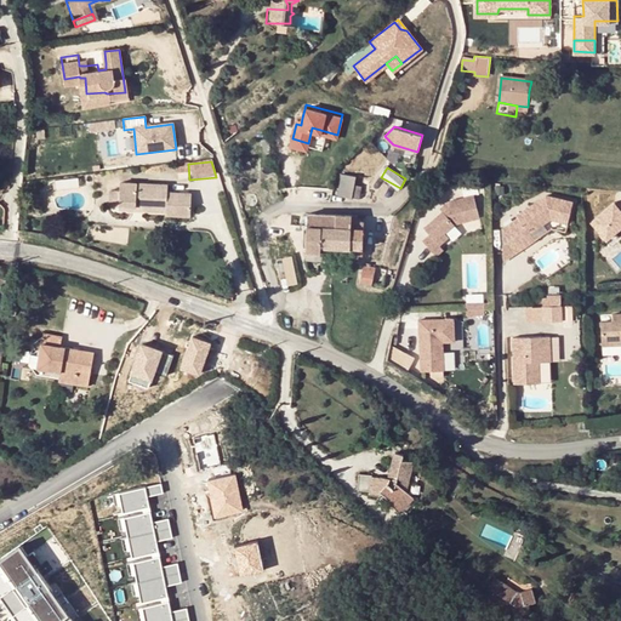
[(352,198),(353,184),(354,177),(341,175),(337,195),(352,198)]
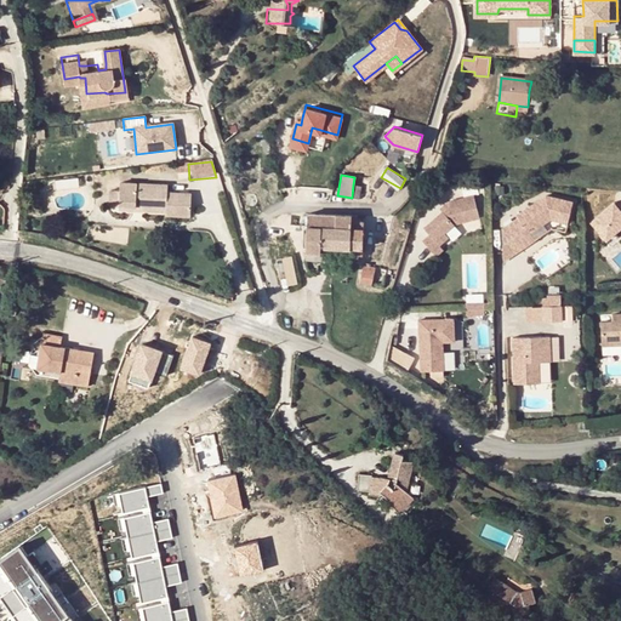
[(120,184),(120,192),(119,208),(166,210),(166,215),(166,217),(189,218),(191,197),(167,194),(167,188),(120,184)]
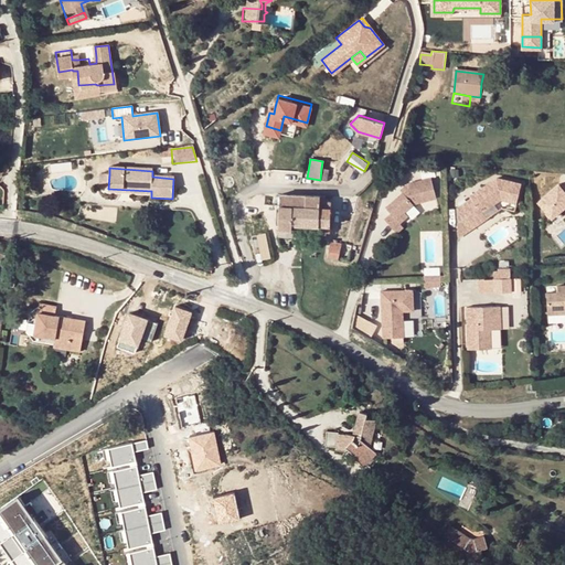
[(108,189),(109,174),(100,174),(99,188),(108,189)]
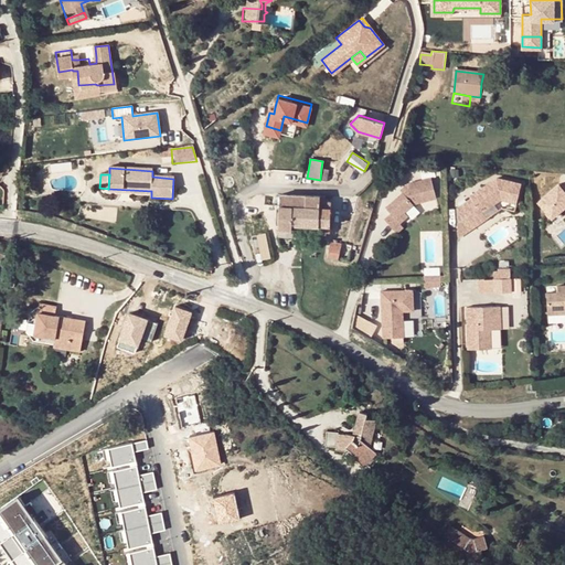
[(391,215),(384,221),(396,234),(403,228),(400,224),(407,217),(404,213),(413,205),(436,199),(432,179),(408,184),(409,189),(403,194),(385,209),(391,215)]
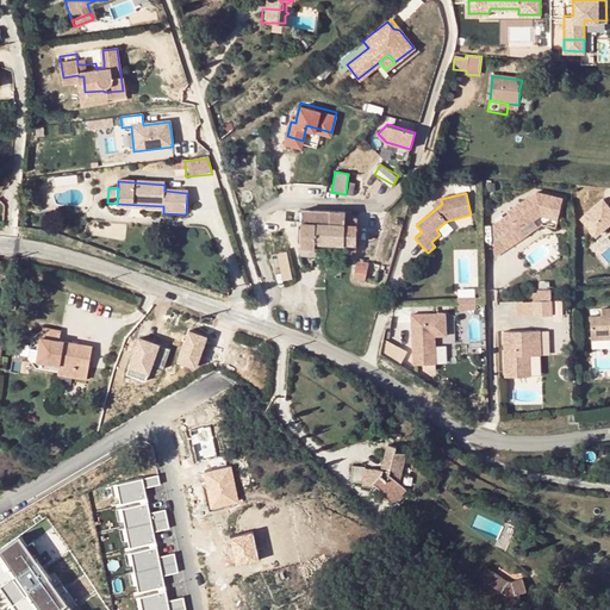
[(524,237),(520,230),(540,216),(556,221),(561,200),(535,194),(508,213),(509,216),(497,224),(512,246),(524,237)]
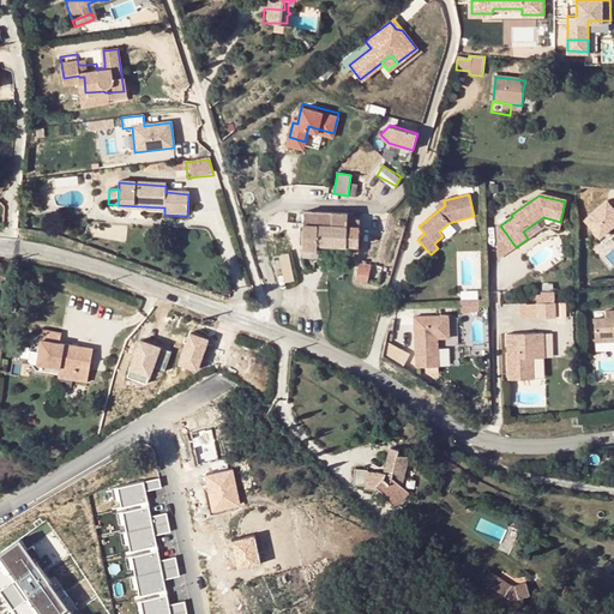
[(602,202),(599,204),(600,234),(613,221),(613,203),(606,206),(602,202)]
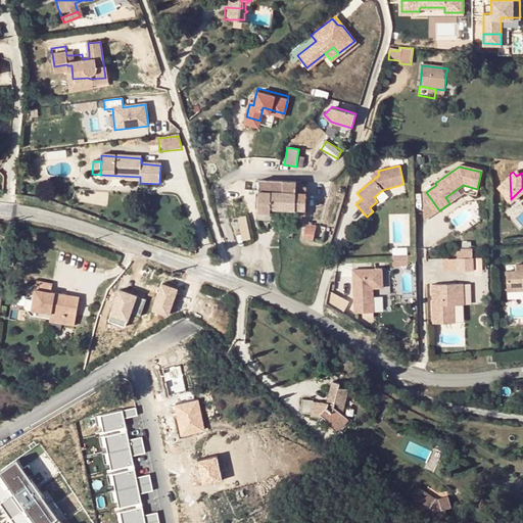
[(511,199),(510,174),(496,187),(509,201),(511,199)]
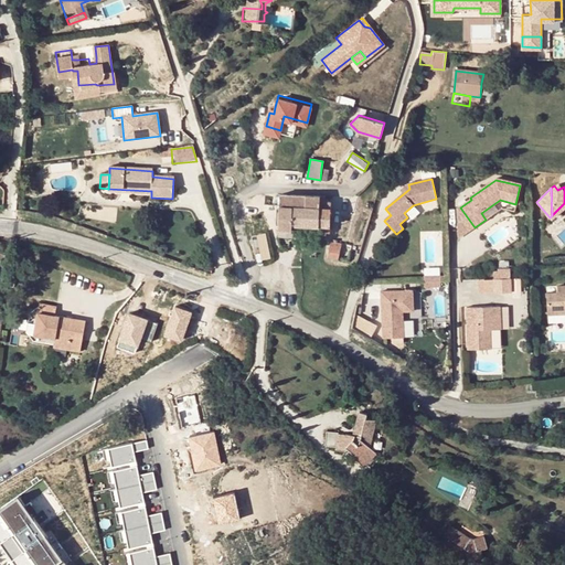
[(280,206),(295,208),(306,208),(307,195),(280,194),(280,206)]
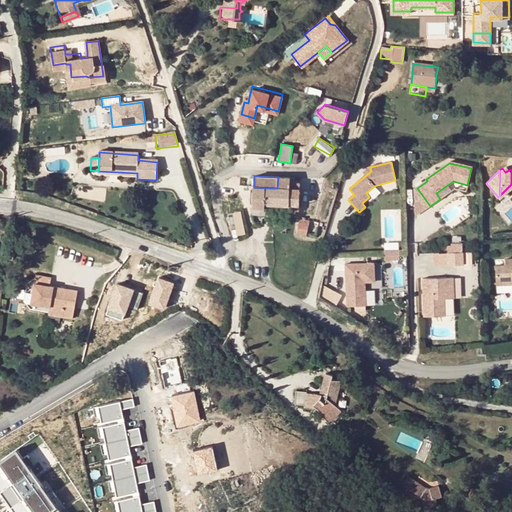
[(289,189),(289,183),(289,178),(278,177),(277,188),(289,189)]
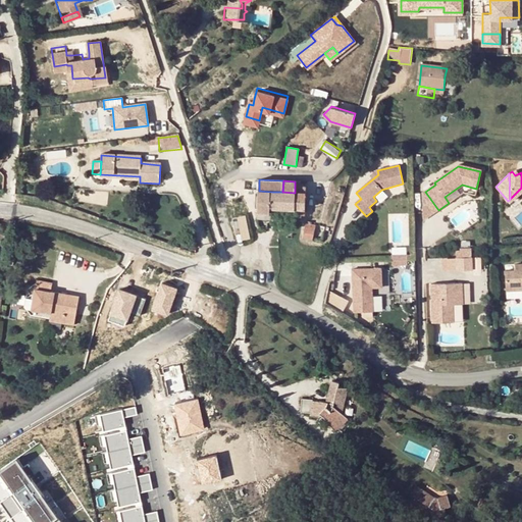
[(306,187),(295,187),(295,193),(294,208),(294,214),(305,215),(305,209),(306,187)]
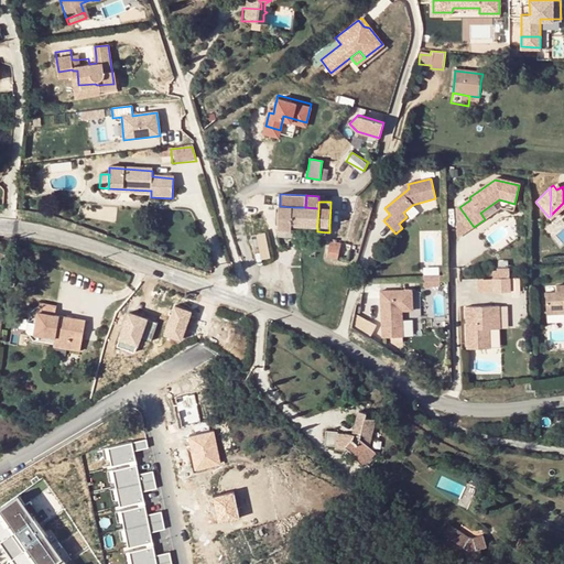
[(292,228),(293,224),(294,207),(280,206),(279,228),(292,228)]
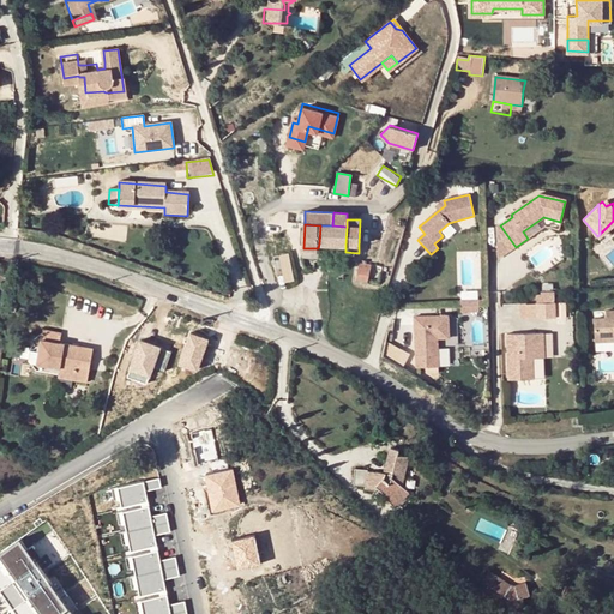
[(319,244),(332,244),(332,226),(320,226),(319,244)]
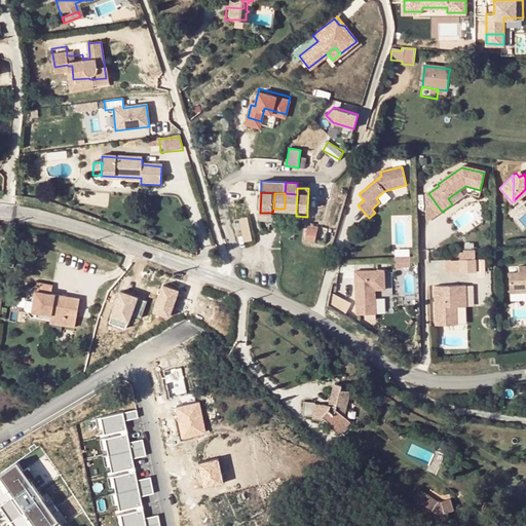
[(285,193),(285,209),(296,210),(297,194),(285,193)]
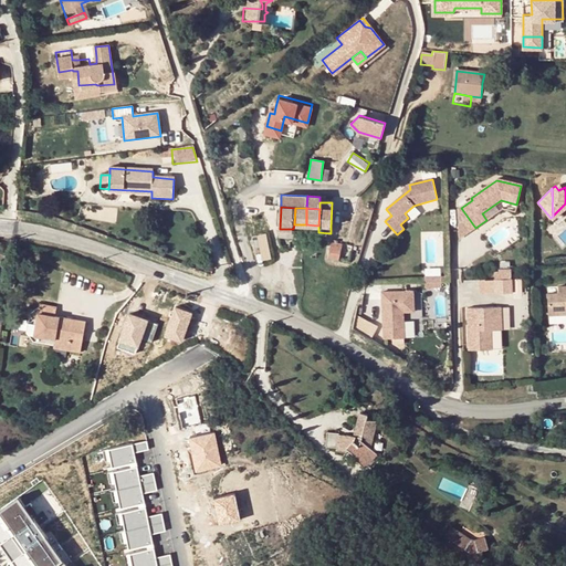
[(475,228),(461,208),(456,211),(458,240),(475,228)]
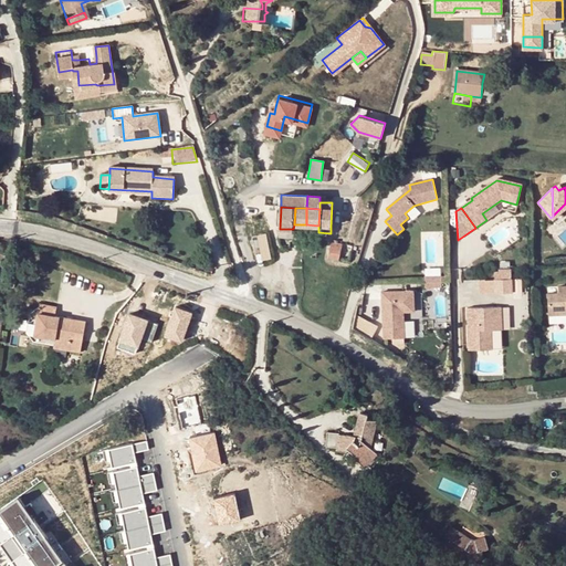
[(259,261),(271,259),(268,233),(257,234),(259,261)]
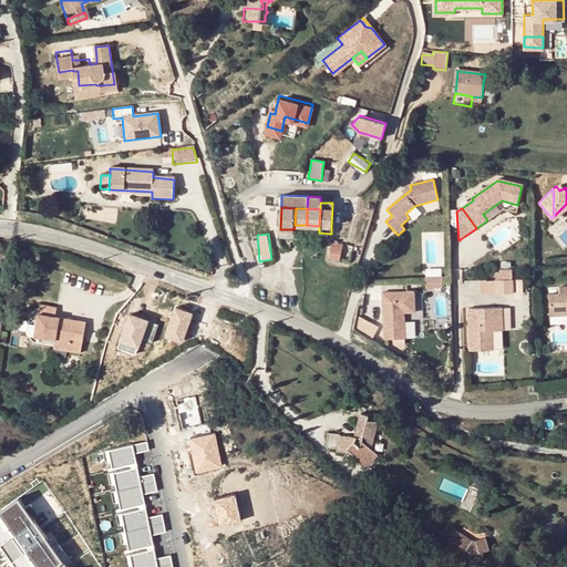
[(330,247),(329,257),(340,259),(342,245),(331,243),(330,247)]
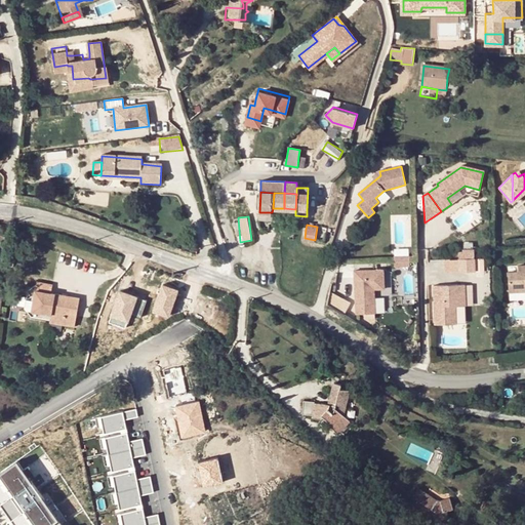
[(460,259),(475,259),(475,251),(463,251),(465,253),(459,253),(460,259)]
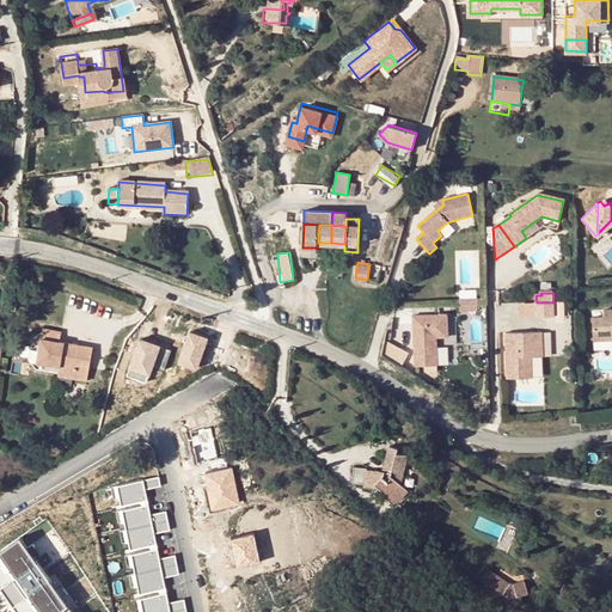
[(537,303),(537,318),(555,317),(554,303),(537,303)]
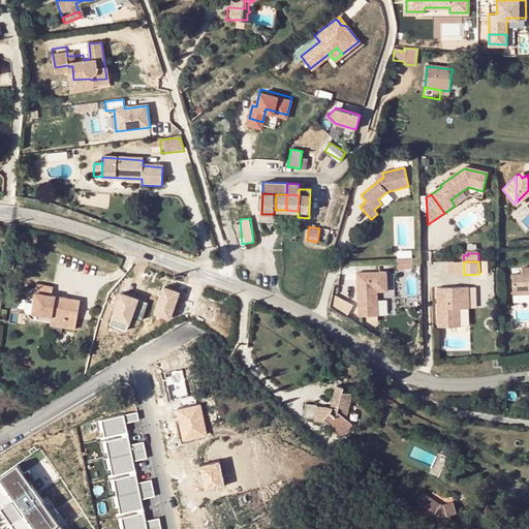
[(528,267),(520,268),(520,274),(521,294),(526,294),(528,293),(528,267)]
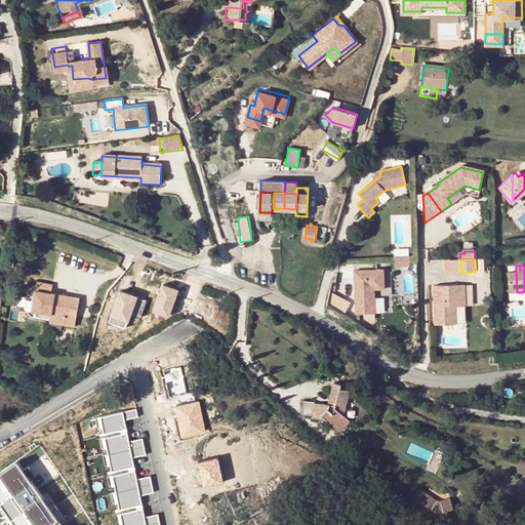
[(354,272),(355,315),(376,315),(375,290),(385,290),(384,271),(354,272)]
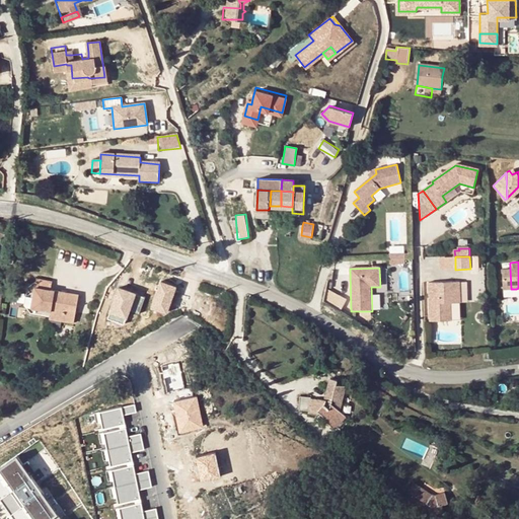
[(504,290),(511,289),(510,269),(502,269),(504,290)]
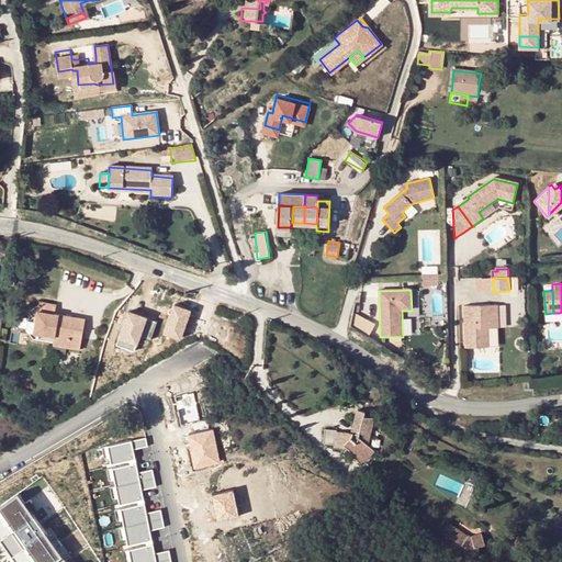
[(67,345),(79,347),(85,318),(72,316),(71,322),(65,321),(66,315),(54,313),(55,304),(40,301),(33,333),(68,339),(67,345)]
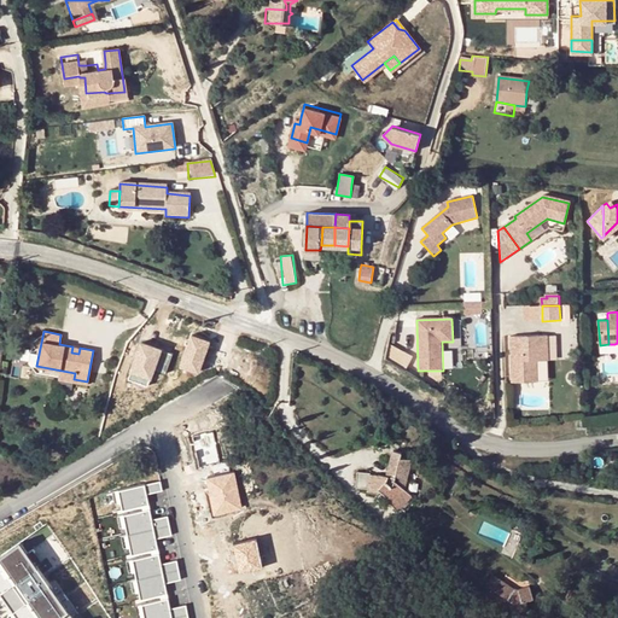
[(512,338),(514,384),(538,383),(538,361),(549,361),(548,336),(512,338)]
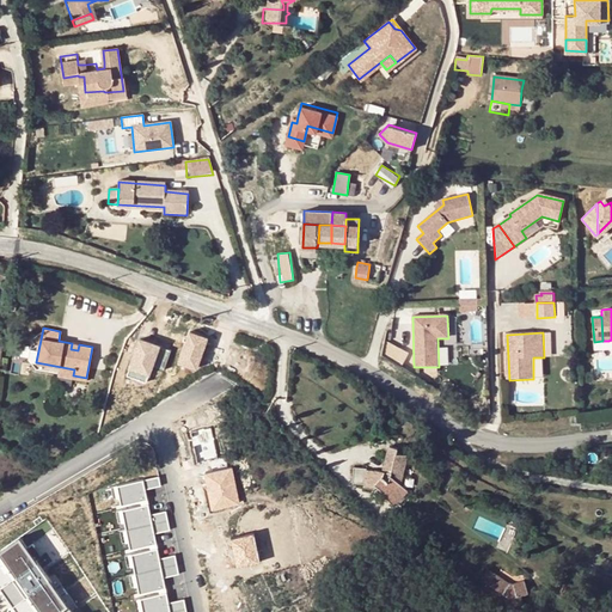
[(390,342),(384,352),(403,363),(409,353),(390,342)]
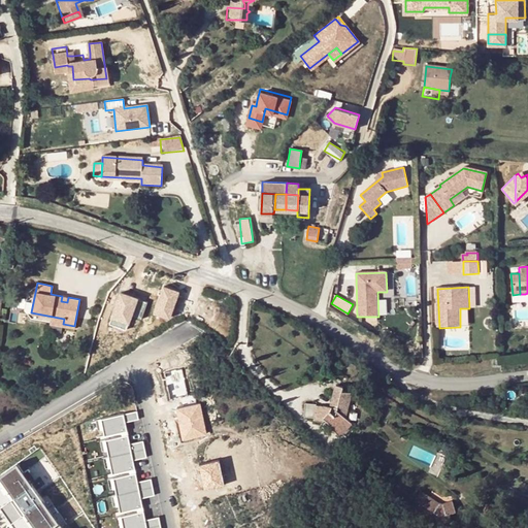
[(64,319),(31,312),(30,318),(50,322),(50,324),(74,329),(74,326),(63,324),(64,319)]
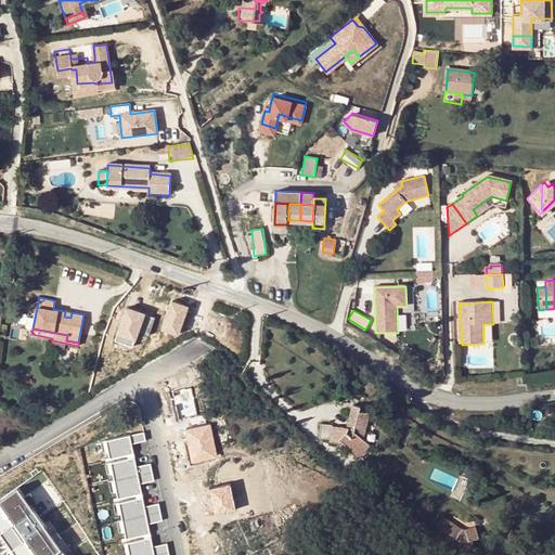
[(360,407),(352,404),(347,427),(333,426),(331,442),(337,442),(338,439),(346,444),(350,451),(355,448),(358,447),(363,441),(355,433),(356,428),(365,429),(370,412),(360,411),(360,407)]
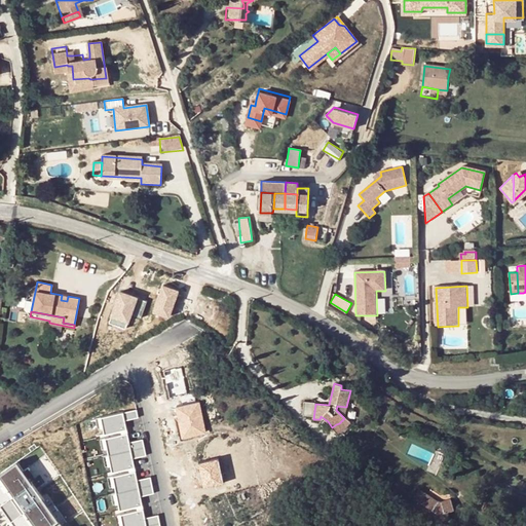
[(137,407),(98,416),(111,473),(120,511),(118,511),(121,525),(161,525),(159,513),(146,516),(141,495),(155,491),(151,475),(138,478),(134,457),(148,454),(144,437),(130,440),(125,419),(139,416),(137,407)]
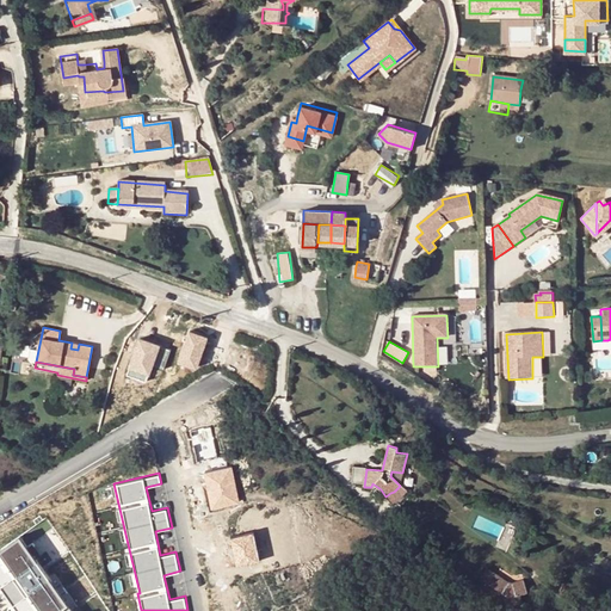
[(20,536),(0,547),(0,584),(17,610),(79,610),(59,578),(50,582),(20,536)]
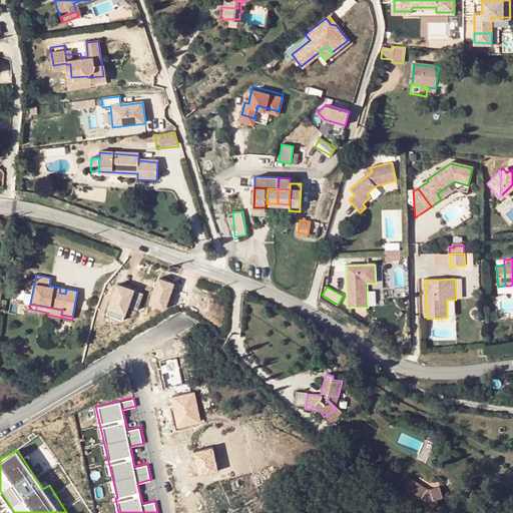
[(22,460),(30,468),(35,464),(27,456),(22,460)]
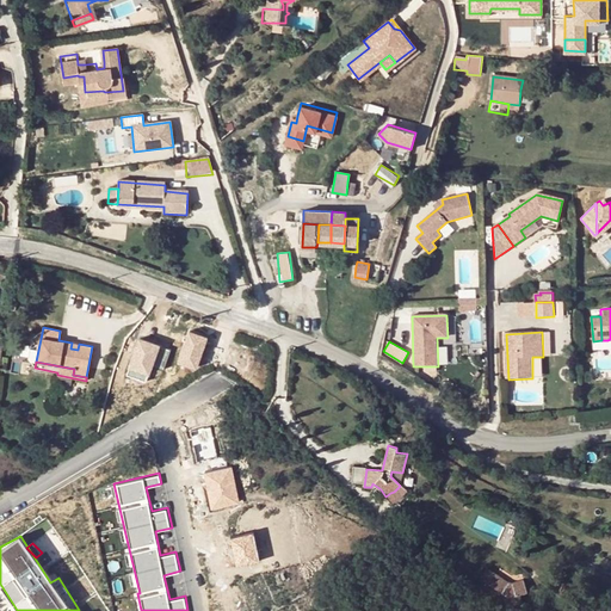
[(476,586),(512,610),(516,610),(530,592),(491,565),(476,586)]
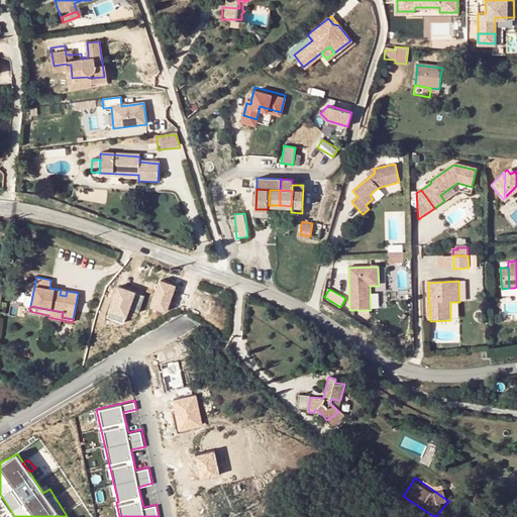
[(64,490),(58,493),(63,501),(69,497),(64,490)]
